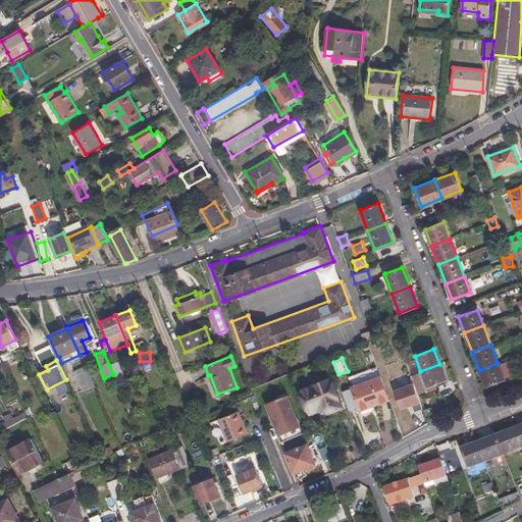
[(143,363),(145,371),(153,369),(151,361),(143,363)]
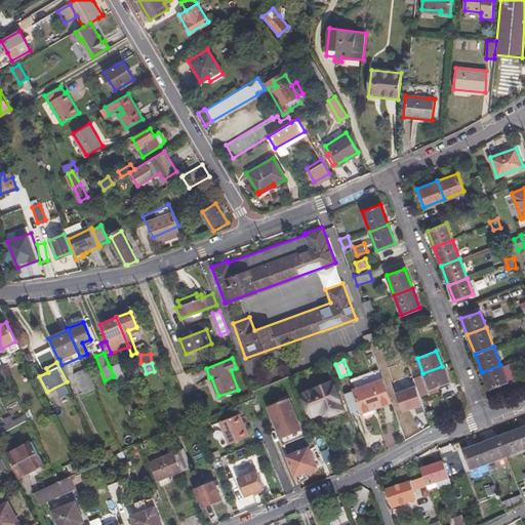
[(114,376),(113,376),(116,381),(124,378),(118,364),(110,367),(114,376)]
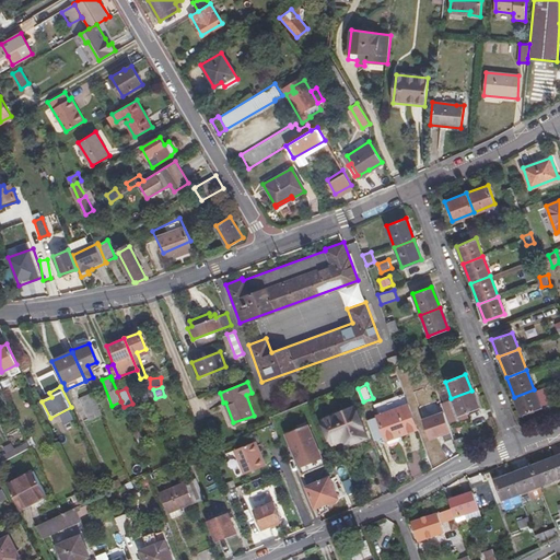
[(534,389),(514,397),(521,416),(540,408),(534,389)]
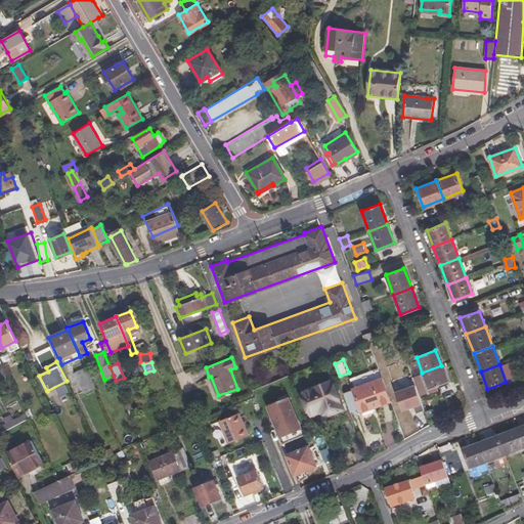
[(441,365),(422,373),(429,389),(446,382),(441,365)]
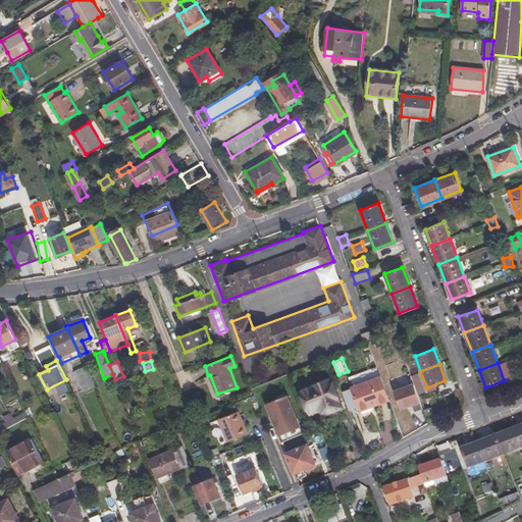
[(85,367),(80,369),(83,376),(75,380),(81,393),(94,387),(85,367)]
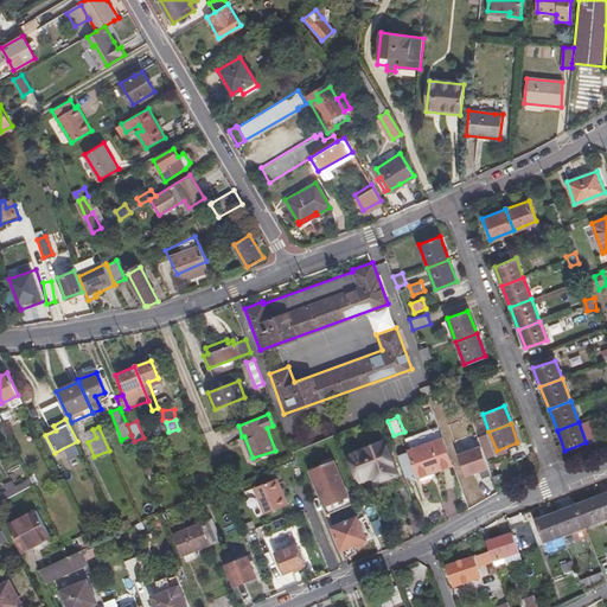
[(96,438),(93,429),(83,433),(88,442),(96,438)]
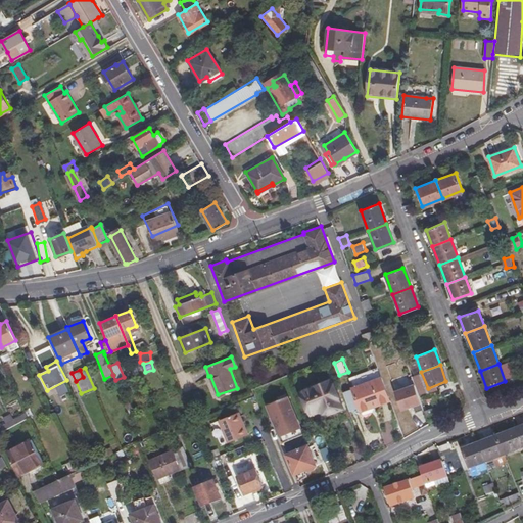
[(380,378),(351,388),(360,414),(373,410),(373,407),(388,401),(380,378)]
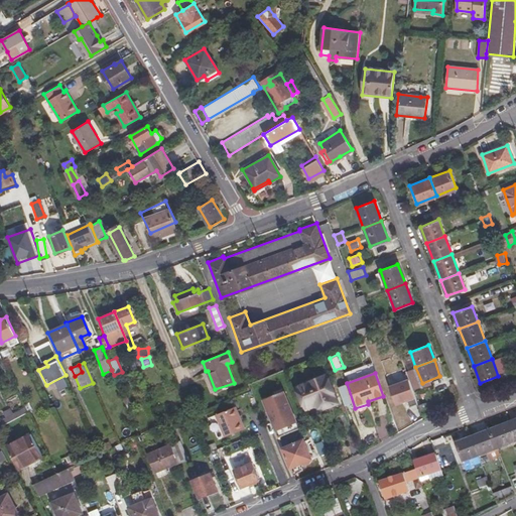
[(326,375),(297,386),(306,407),(313,404),(316,405),(319,407),(336,401),(326,375)]
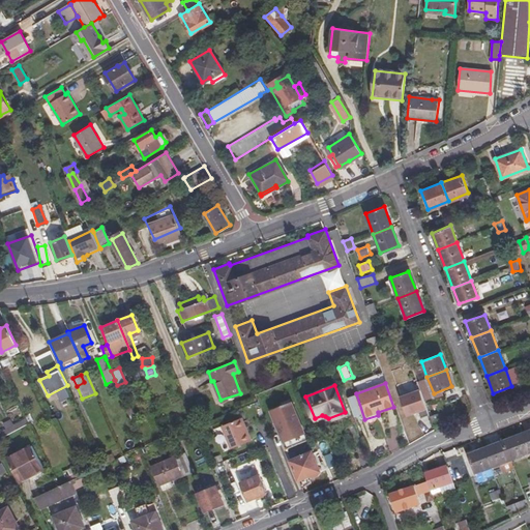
[(283,443),(307,436),(296,402),(271,410),(283,443)]
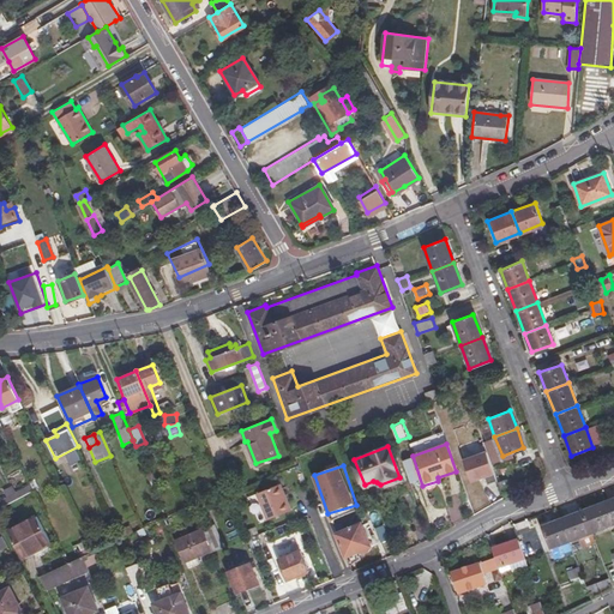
[(280,483),(256,493),(266,521),(290,510),(280,483)]
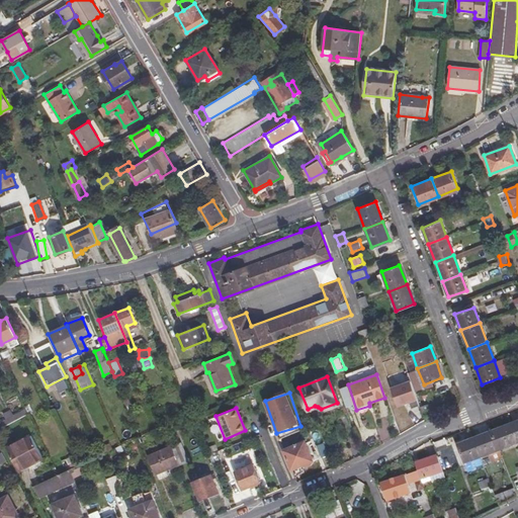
[(517,443),(510,425),(490,432),(498,451),(517,443)]
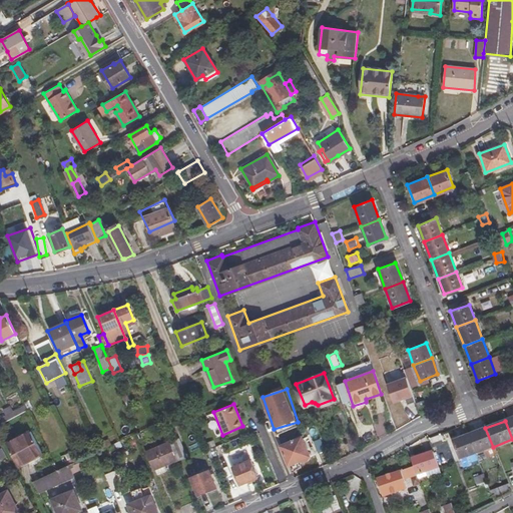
[(493,447),(485,428),(466,436),(474,454),(493,447)]
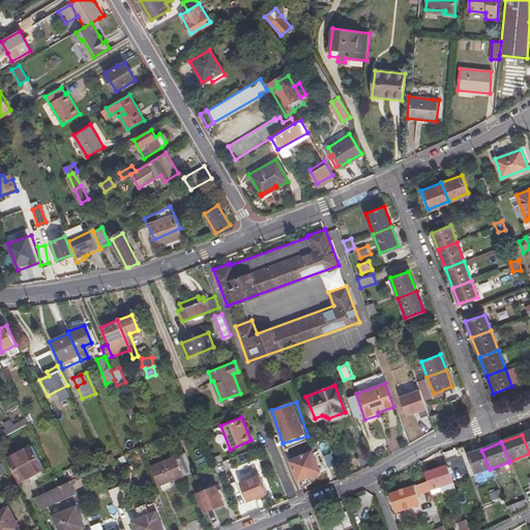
[(10,454),(20,472),(22,470),(40,462),(32,445),(10,454)]
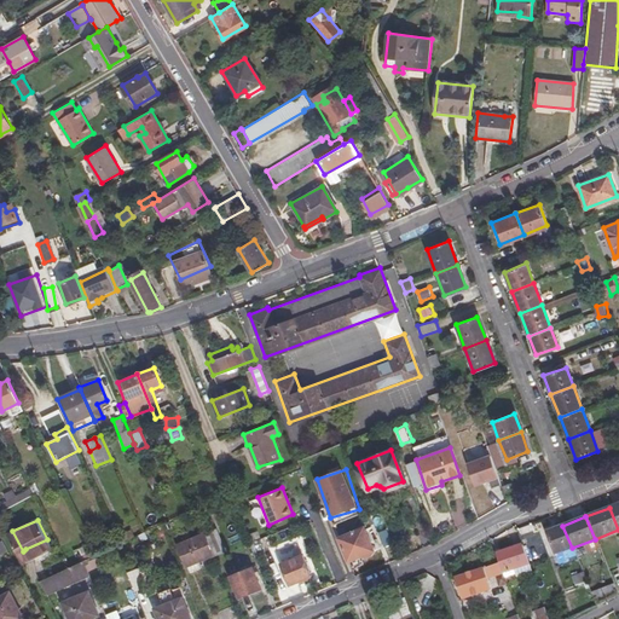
[(572,548),(562,526),(544,532),(554,555),(572,548)]
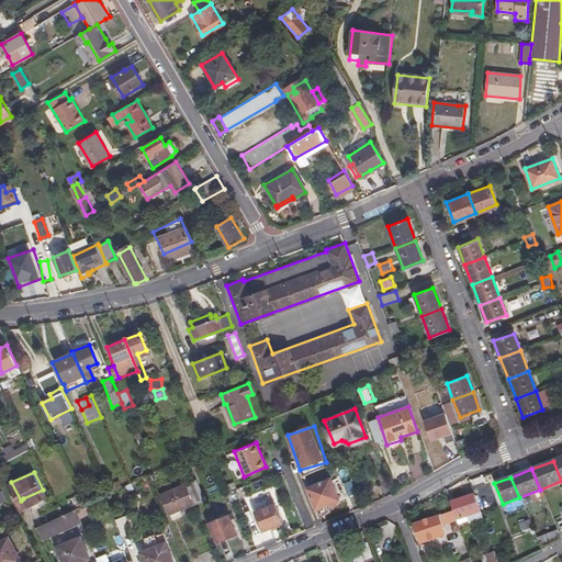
[(329,479),(307,487),(315,508),(327,504),(333,505),(335,504),(337,498),(329,479)]
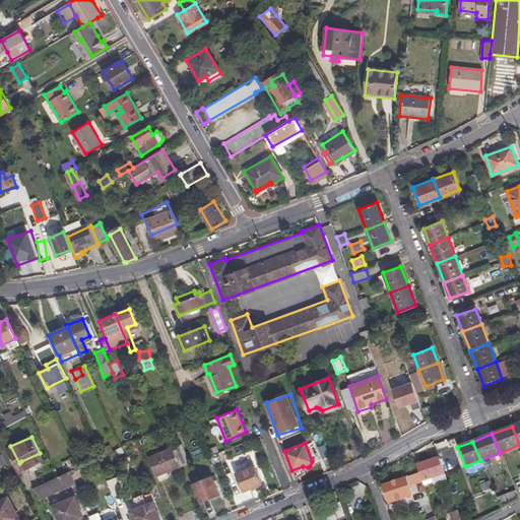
[(19,463),(10,446),(7,448),(15,464),(19,463)]
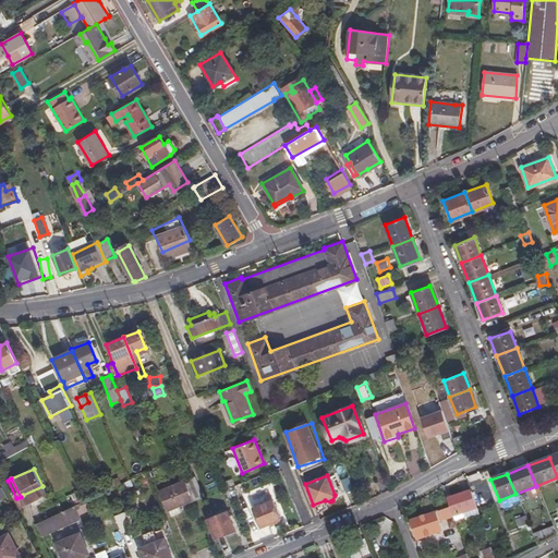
[(193,478),(185,482),(194,501),(201,499),(193,478)]
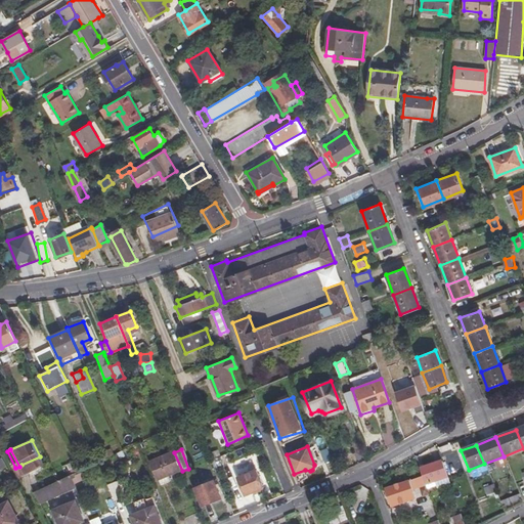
[(159,480),(167,477),(182,471),(174,452),(150,461),(158,480),(159,480)]
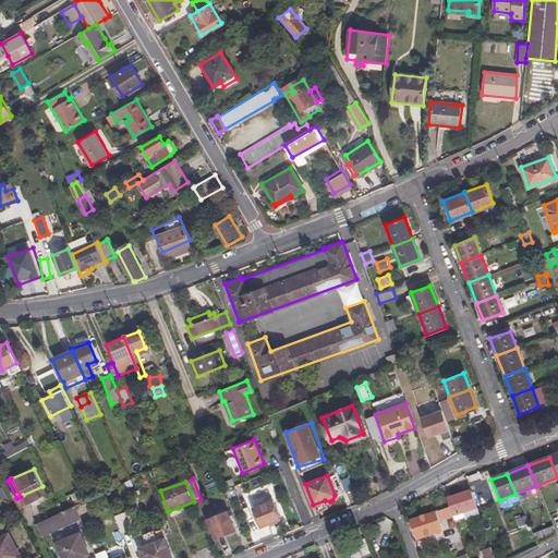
[(449,506),(453,517),(476,508),(470,490),(447,499),(449,506)]
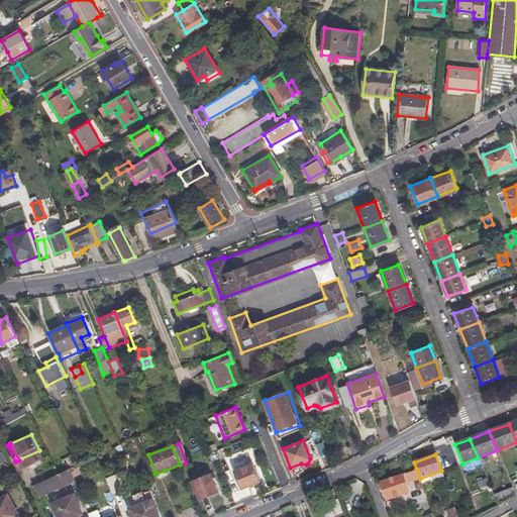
[(414,462),(414,460),(404,464),(405,464),(401,467),(401,468),(375,478),(378,484),(379,483),(393,478),(403,474),(416,469),(414,462)]
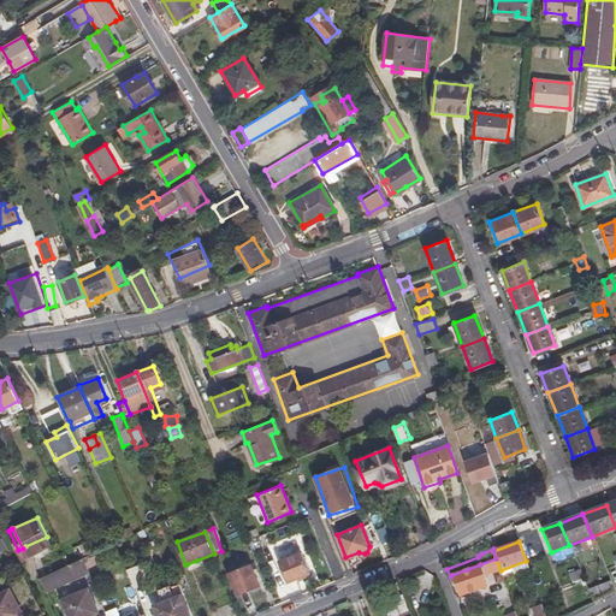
[(300,551),(279,561),(286,581),(308,573),(300,551)]
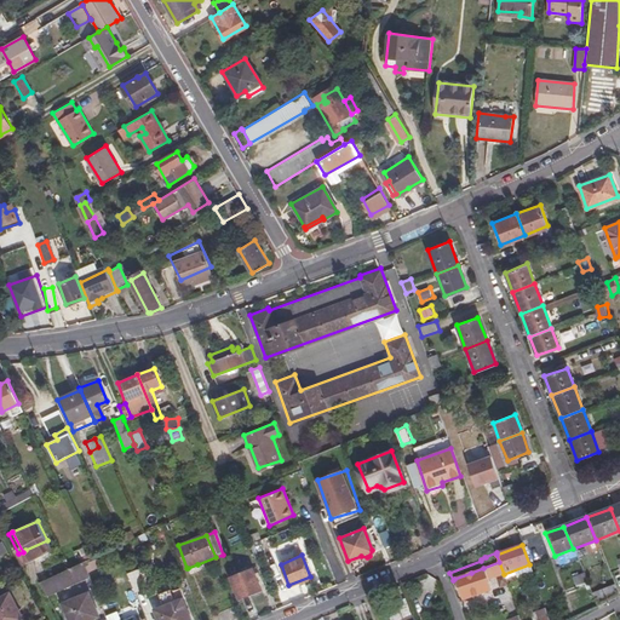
[(69,568),(39,581),(46,593),(89,577),(82,562),(69,568)]
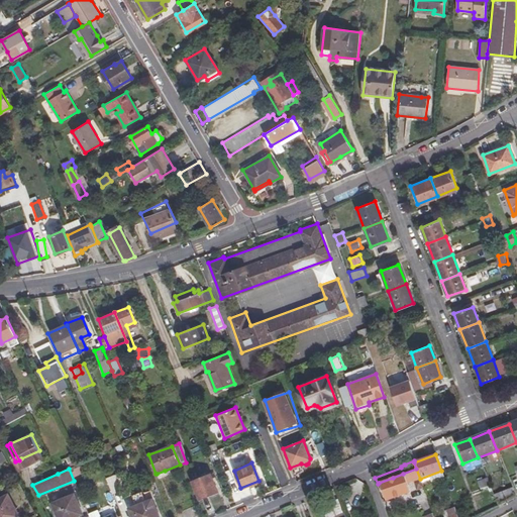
[(393,478),(379,483),(382,491),(389,489),(393,498),(410,492),(407,484),(420,479),(416,469),(403,474),(393,478)]
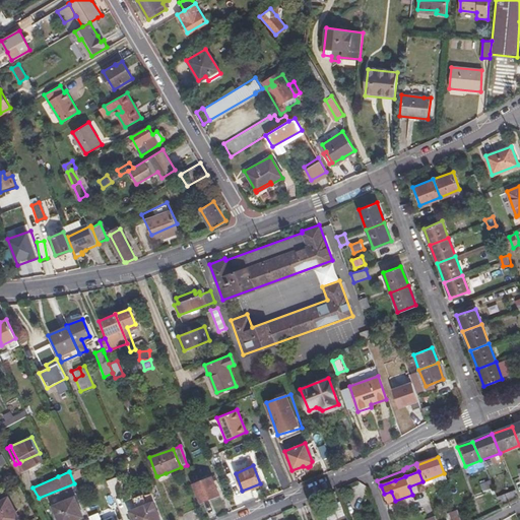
[(211,477),(193,484),(200,501),(218,494),(211,477)]
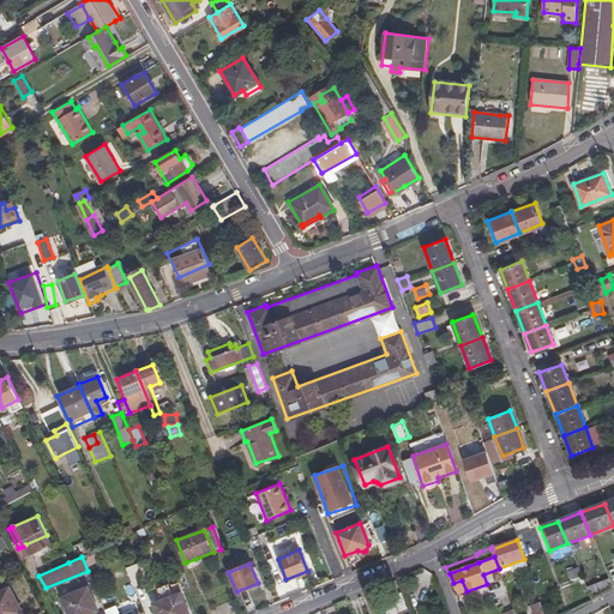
[(134,565),(126,569),(133,587),(142,583),(134,565)]
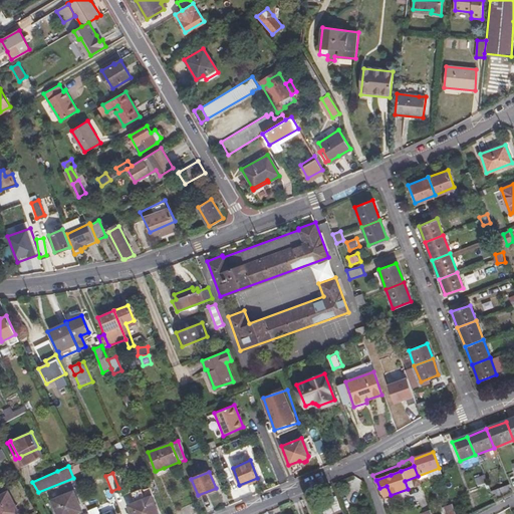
[(496,498),(512,492),(509,486),(493,491),(496,498)]
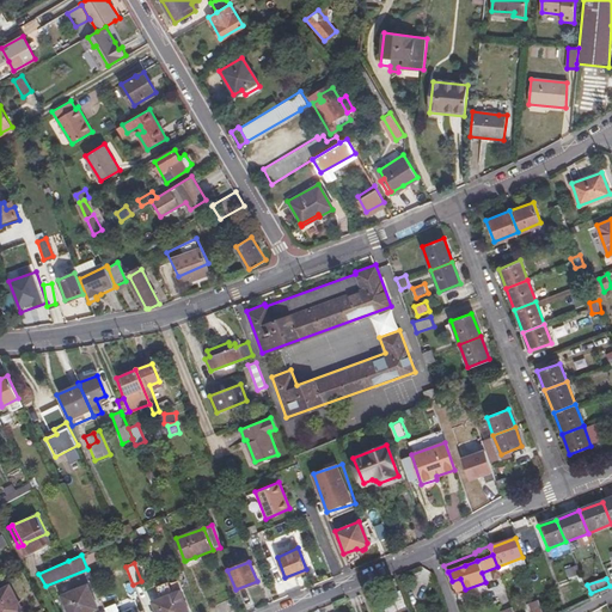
[(87,585),(59,597),(65,611),(89,611),(97,610),(87,585)]
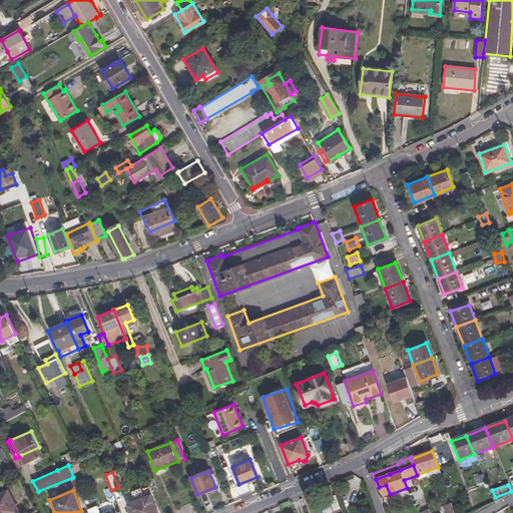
[(5,491),(0,493),(0,512),(13,512),(16,512),(5,491)]
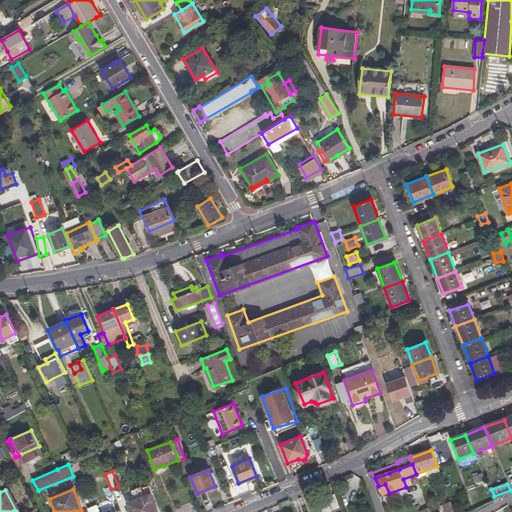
[(127,504),(130,511),(157,511),(151,495),(127,504)]
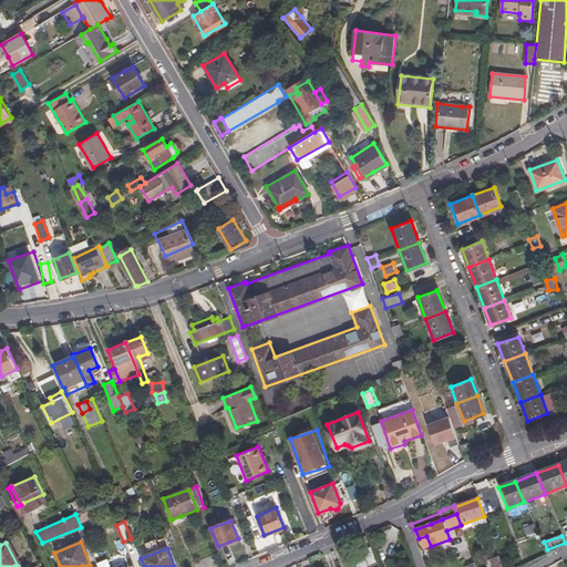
[(492,566),(504,566),(501,556),(491,559),(492,566)]
